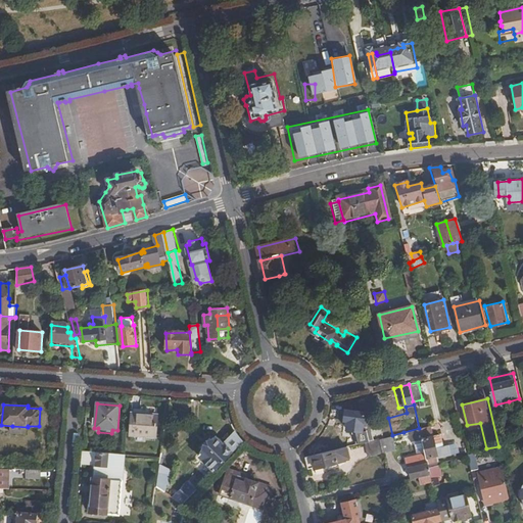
[(365,413),(345,410),(343,421),(346,421),(345,429),(361,432),(365,413)]
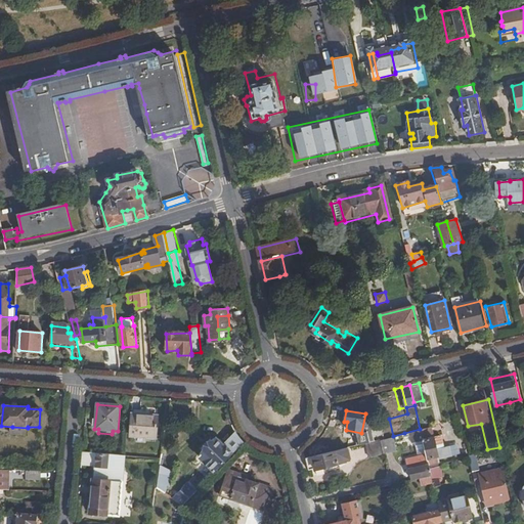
[(158,415),(131,412),(130,436),(156,438),(158,415)]
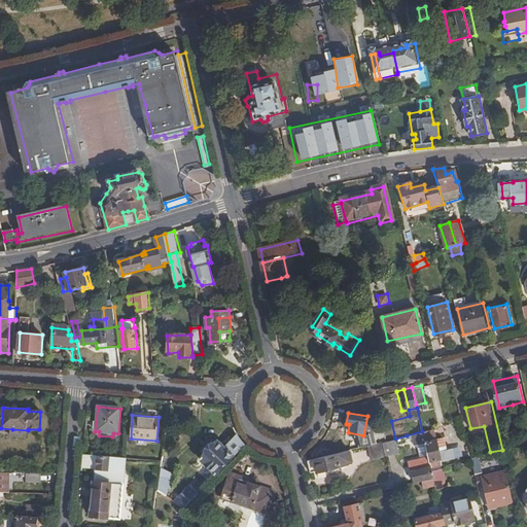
[(28,430),(12,429),(11,436),(28,438),(28,430)]
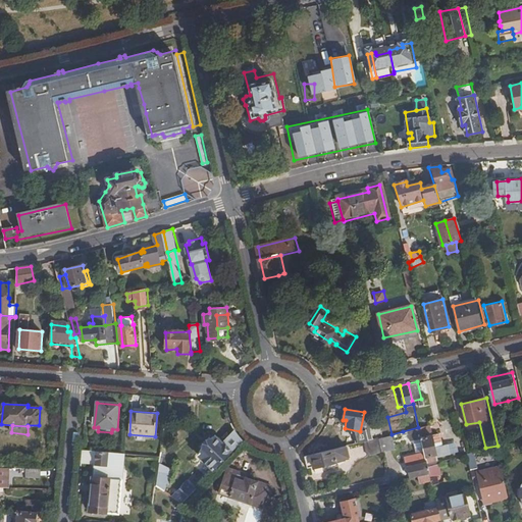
[(419,428),(421,438),(424,452),(427,463),(451,457),(448,447),(445,448),(437,449),(434,436),(433,434),(432,434),(430,426),(419,428)]
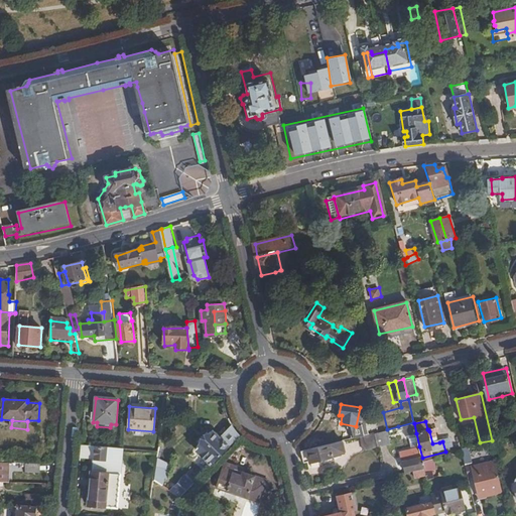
[(413,422),(398,426),(399,430),(404,428),(406,436),(408,435),(416,433),(414,423),(413,422)]
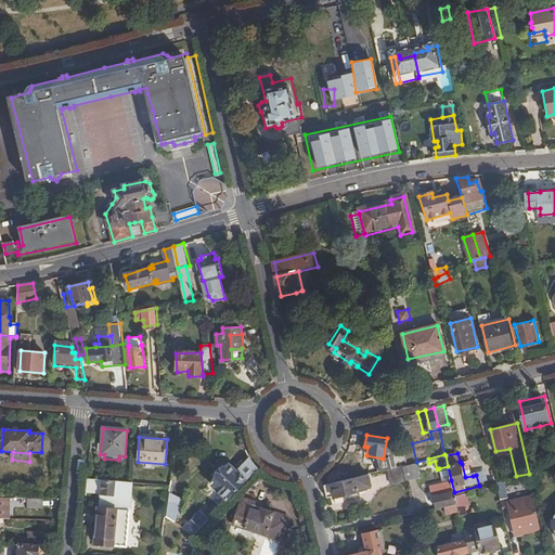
[(253,462),(250,456),(234,473),(228,466),(214,481),(230,497),(258,467),(253,462)]
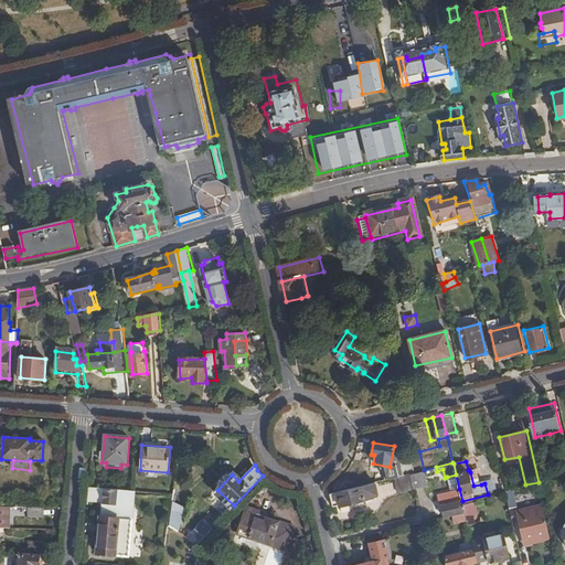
[(411,473),(414,489),(427,484),(424,470),(411,473)]
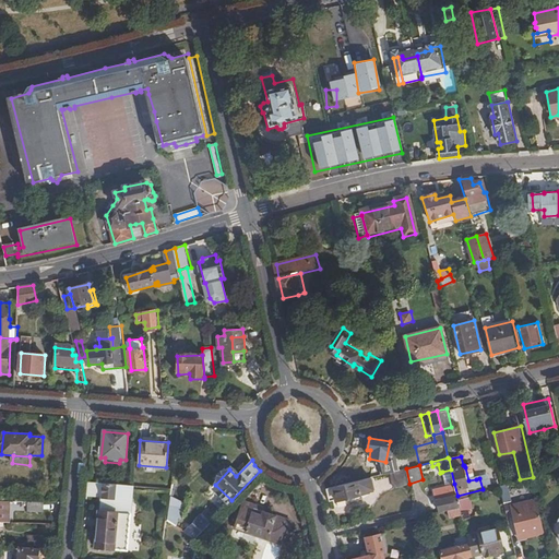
[(473,466),(465,467),(468,480),(476,479),(473,466)]
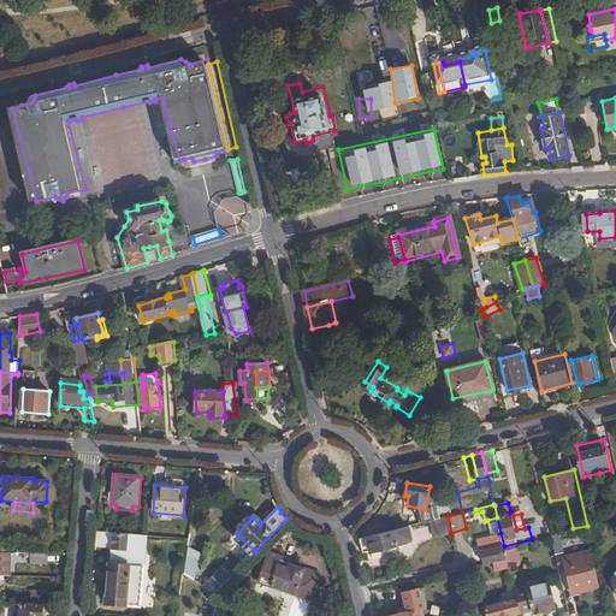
[(448,516),(430,521),(433,535),(437,535),(438,537),(451,533),(448,516)]
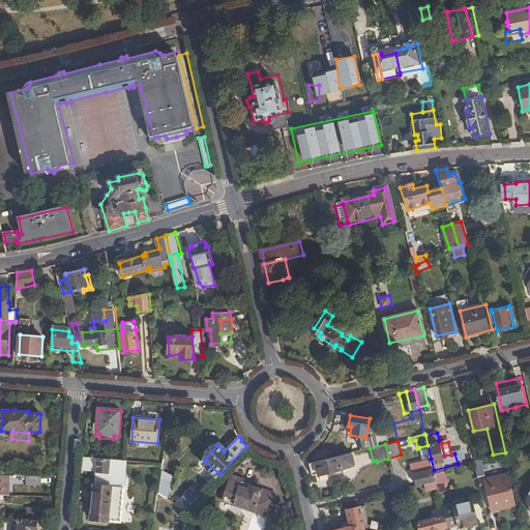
[(419,447),(422,461),(431,459),(428,445),(419,447)]
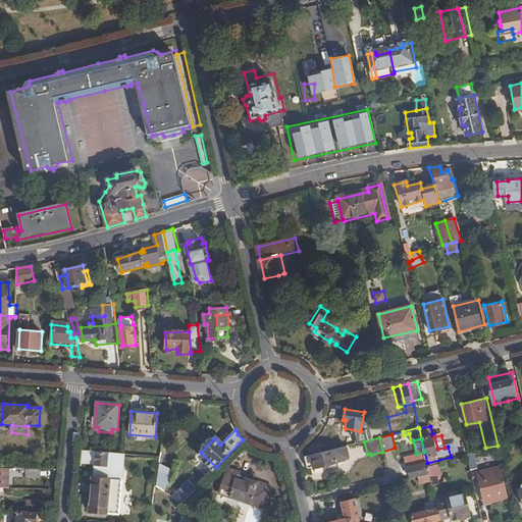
[(448,444),(448,447),(451,457),(458,455),(455,441),(448,444)]
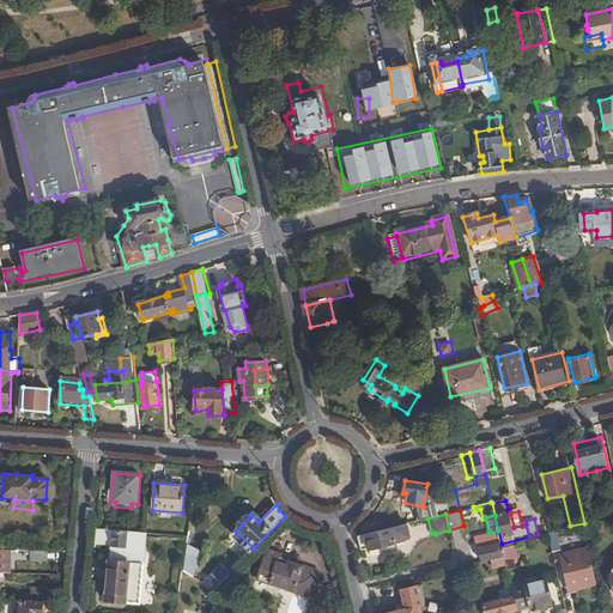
[(410,536),(406,523),(358,536),(362,548),(369,547),(369,548),(395,541),(395,540),(410,536)]
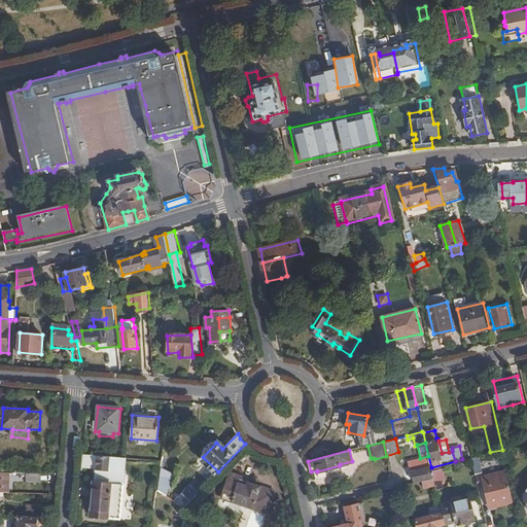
[(123,470),(124,458),(83,455),(82,468),(96,469),(92,517),(120,519),(125,470),(123,470)]
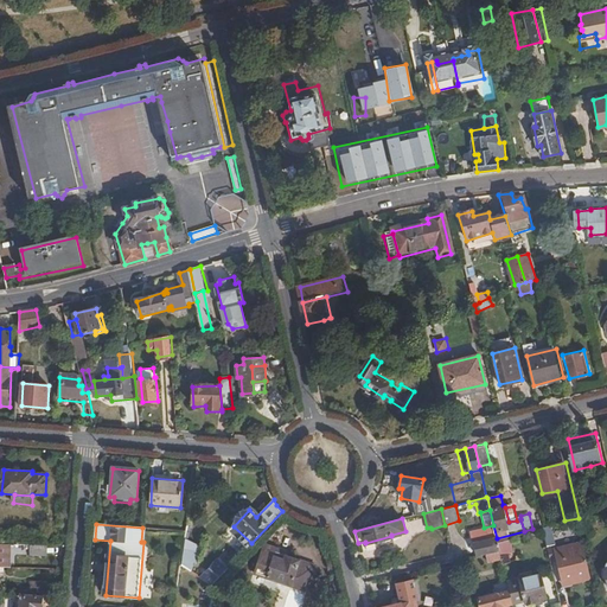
[(554,524),(543,526),(543,530),(550,560),(558,557),(556,548),(557,548),(556,543),(558,542),(554,524)]
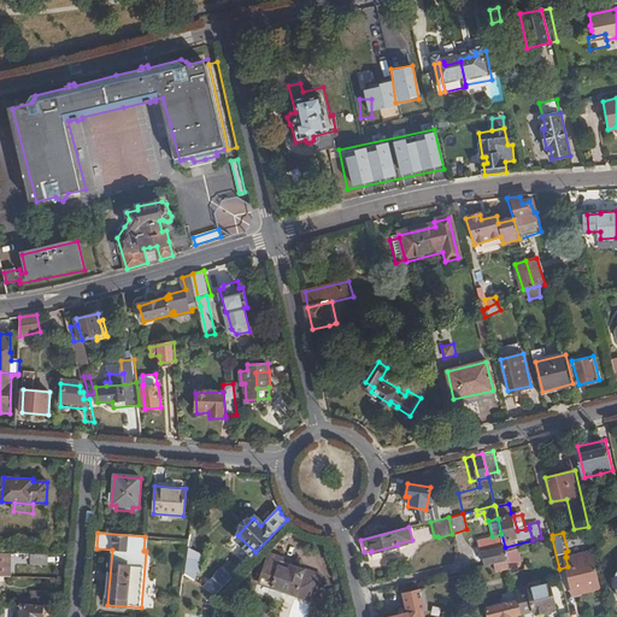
[(479,540),(485,564),(495,562),(507,559),(506,551),(505,547),(501,534),(492,536),(479,540)]
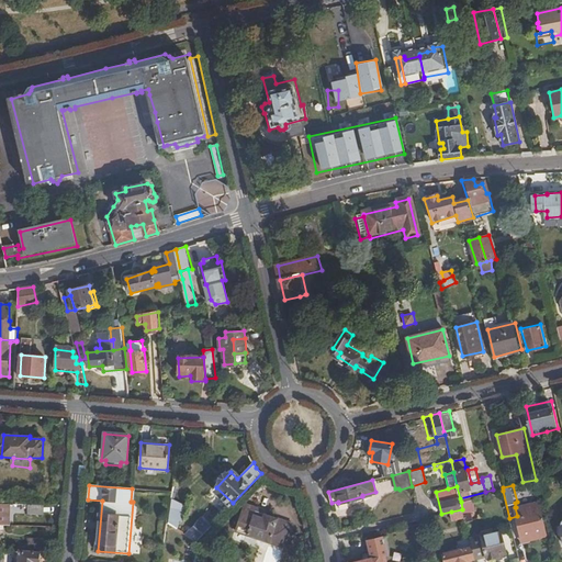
[(182,521),(186,505),(171,497),(168,517),(168,523),(178,529),(180,519),(182,521)]
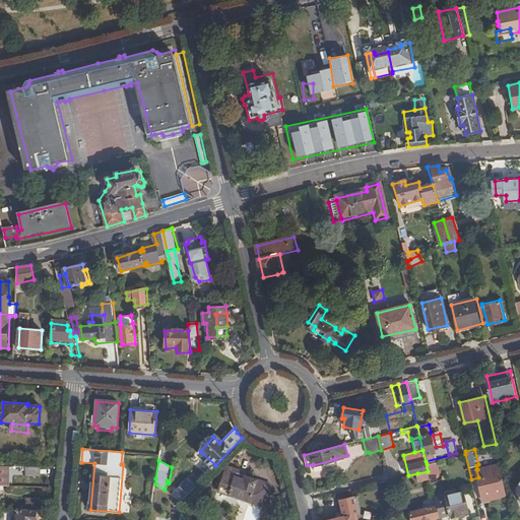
[(437,472),(442,471),(439,461),(427,464),(428,471),(429,474),(437,472)]
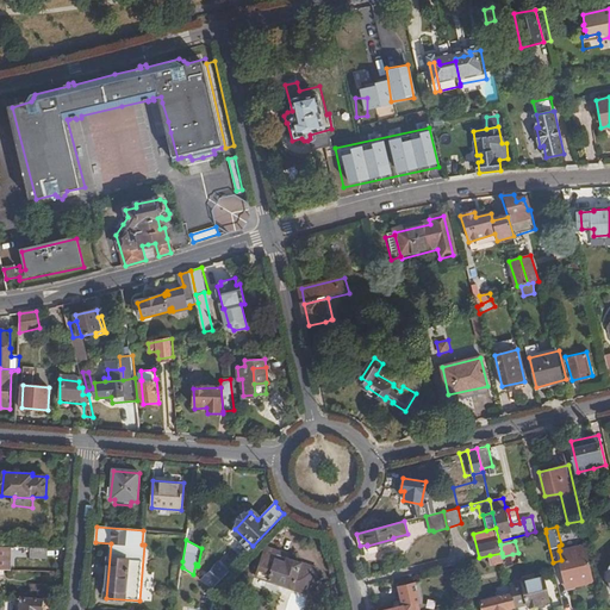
[(586,543),(560,551),(559,551),(561,560),(568,586),(595,579),(586,543)]
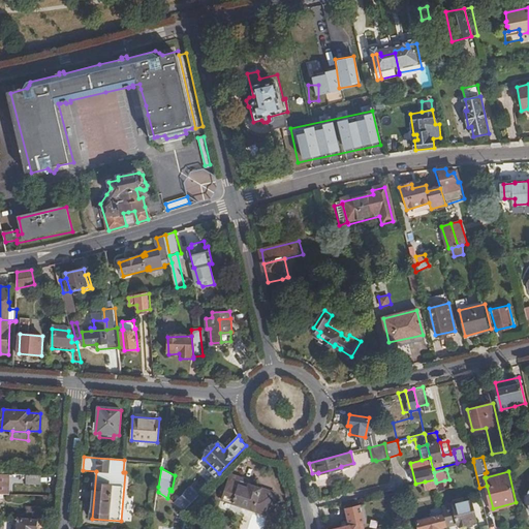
[(220,497),(253,507),(255,500),(267,504),(270,505),(274,491),(247,481),(248,478),(227,472),(220,497)]
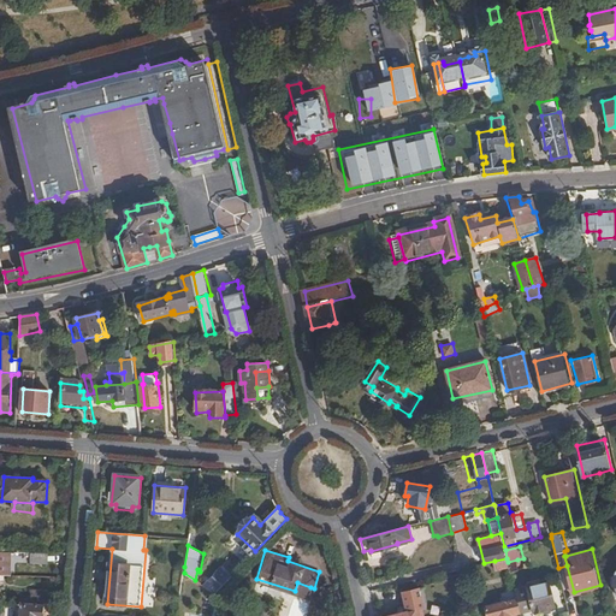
[(507,558),(495,561),(497,569),(509,567),(508,562),(507,558)]
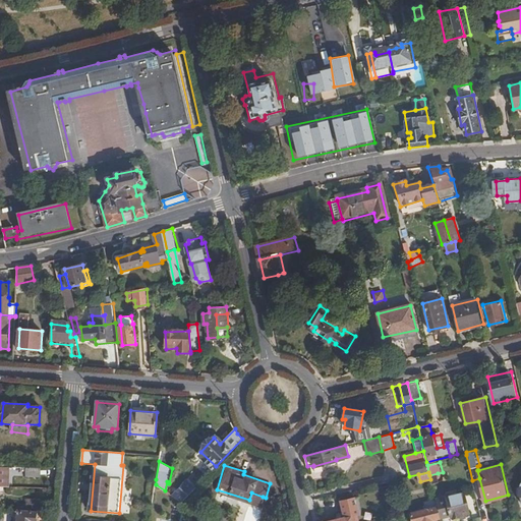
[(440,481),(438,473),(429,475),(430,479),(431,483),(438,481),(440,481)]
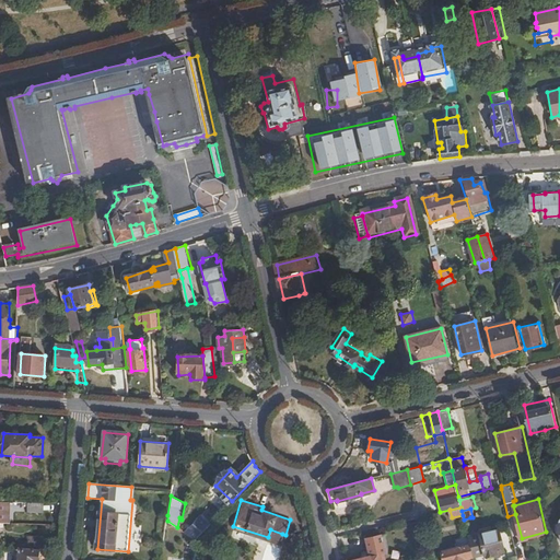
[(201,515),(185,533),(195,539),(213,522),(208,517),(206,520),(201,515)]
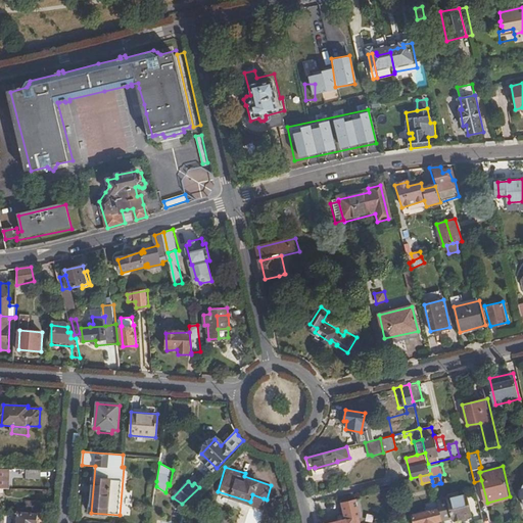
[(448,497),(437,501),(438,508),(441,518),(453,516),(454,518),(471,514),(465,492),(447,496),(448,497)]
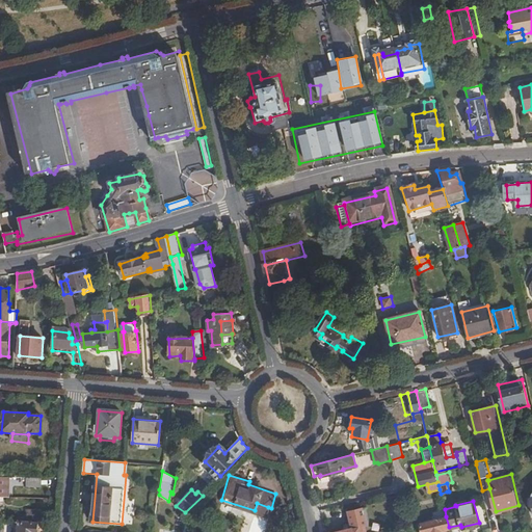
[(257,503),(255,510),(266,514),(268,507),(257,503)]
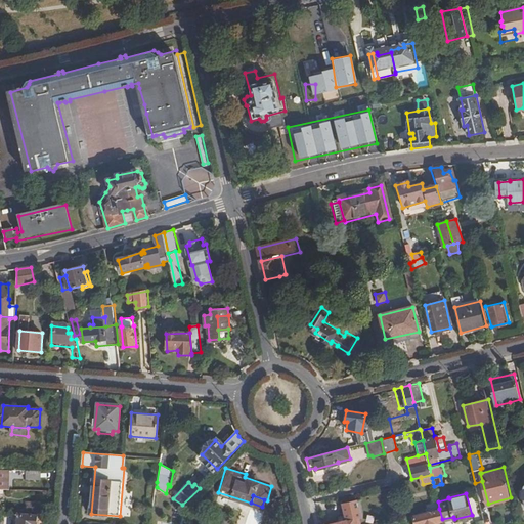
[(346,519),(324,523),(358,523),(356,517),(360,516),(356,499),(343,503),(346,519)]
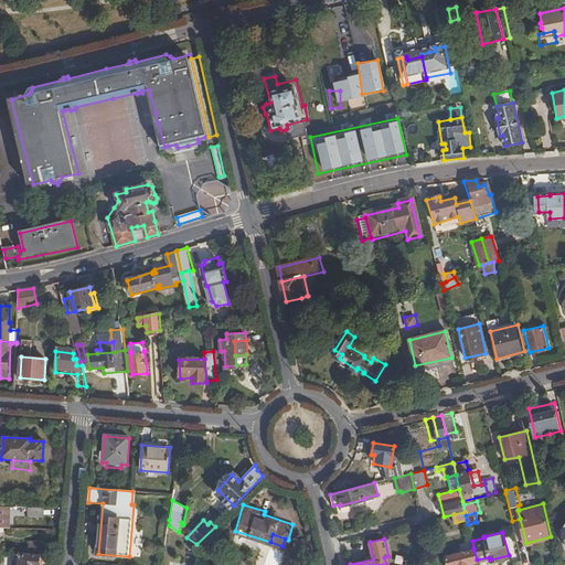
[(477,560),(473,548),(447,555),(448,564),(464,564),(477,562),(477,560)]
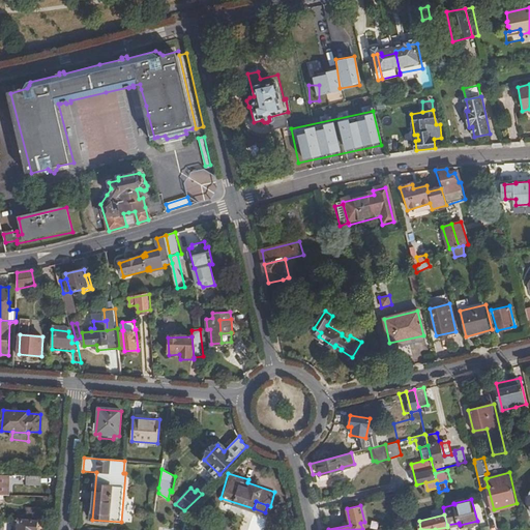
[(38,529),(39,520),(19,519),(18,529),(38,529)]
